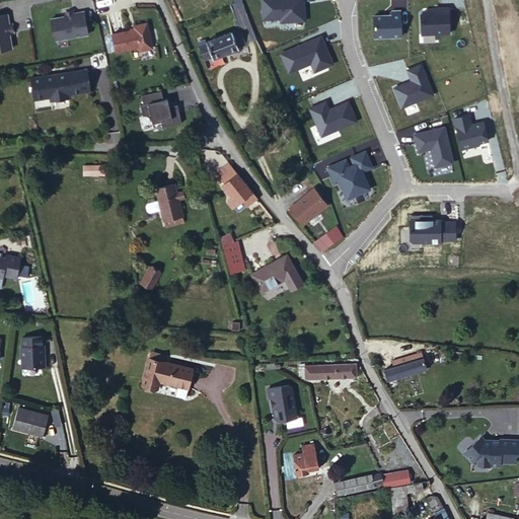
[(262,0),(264,20),(281,18),(282,22),(306,20),(304,0),(262,0)]
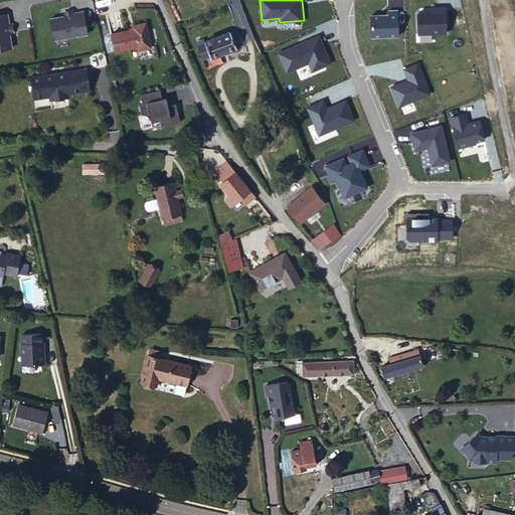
[(59,12),(45,15),(47,27),(49,28),(51,36),(82,31),(78,7),(68,9),(68,6),(59,8),(59,12)]
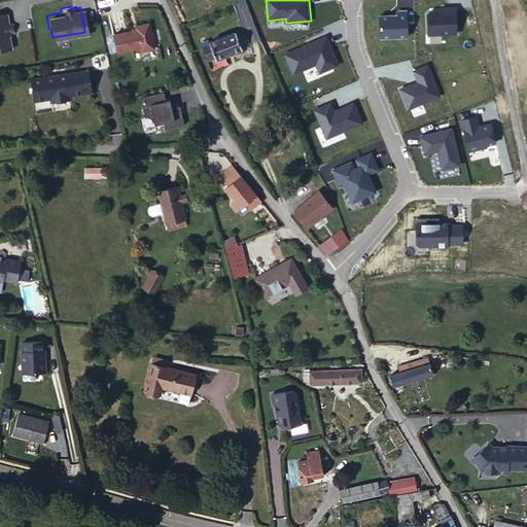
[(442,10),(430,10),(428,13),(429,34),(457,33),(456,6),(448,7),(448,10),(442,10)]
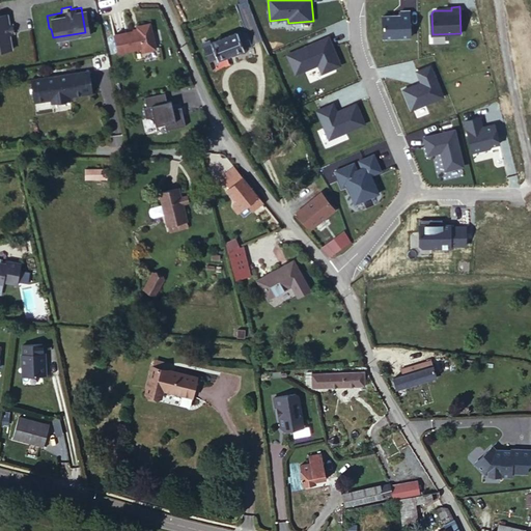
[(383,38),(410,37),(409,11),(400,11),(400,16),(382,17),(383,38)]
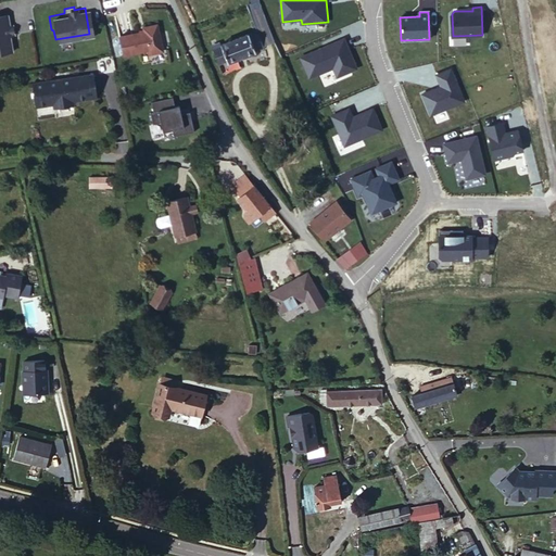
[(3,13),(0,13),(0,50),(8,49),(5,34),(10,33),(8,23),(5,23),(3,13)]
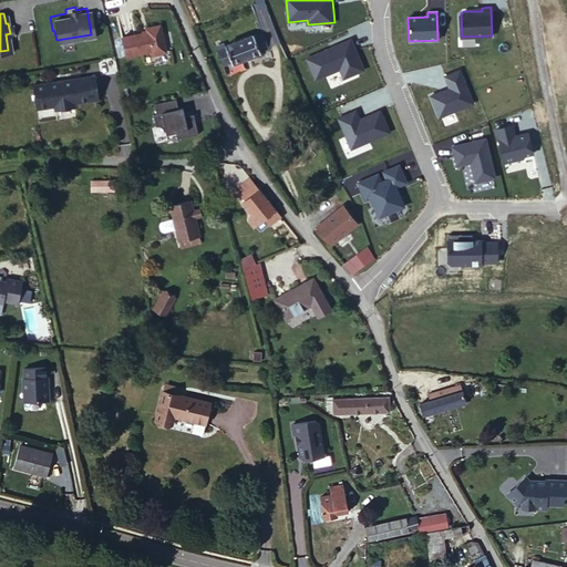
[(161,48),(153,20),(140,23),(141,26),(141,27),(136,28),(117,32),(122,52),(146,47),(147,50),(161,48)]
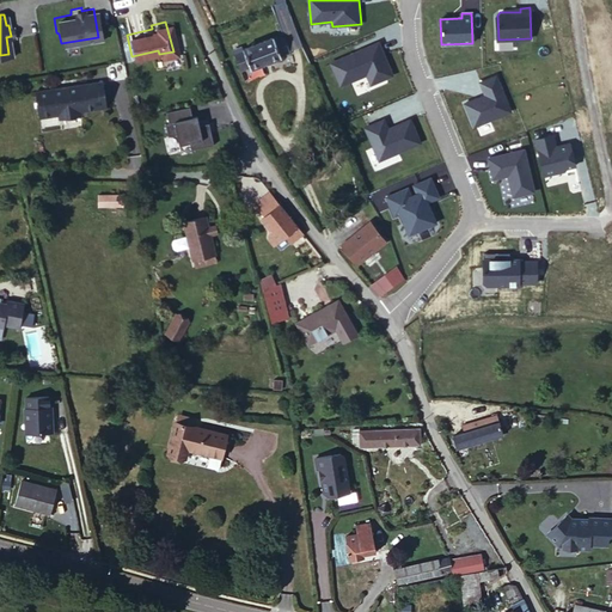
[(228,59),(234,73),(243,69),(244,74),(277,61),(275,54),(281,51),(276,38),(265,42),(264,38),(237,50),(238,55),(228,59)]
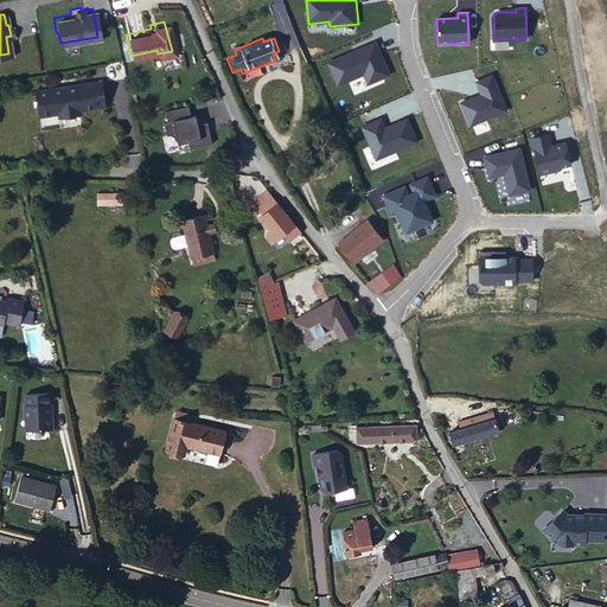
[(353,51),(328,62),(338,84),(364,74),(369,83),(390,74),(376,42),(358,49),(359,51),(355,53),(353,51)]
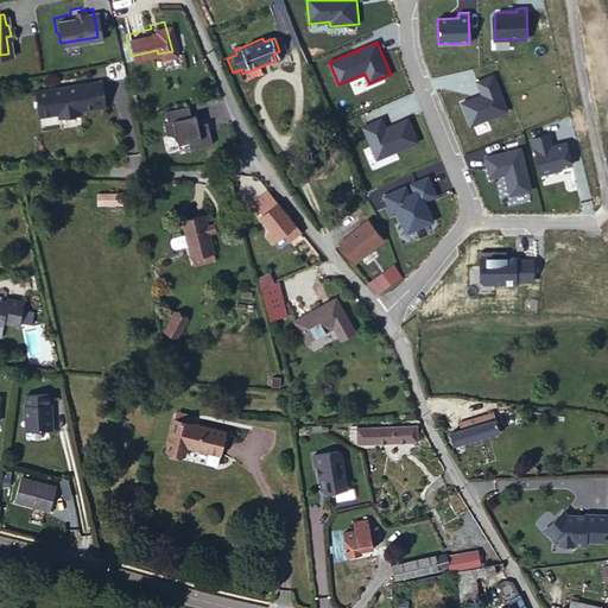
[(477,82),(483,95),(463,103),(472,126),(508,111),(494,76),(477,82)]
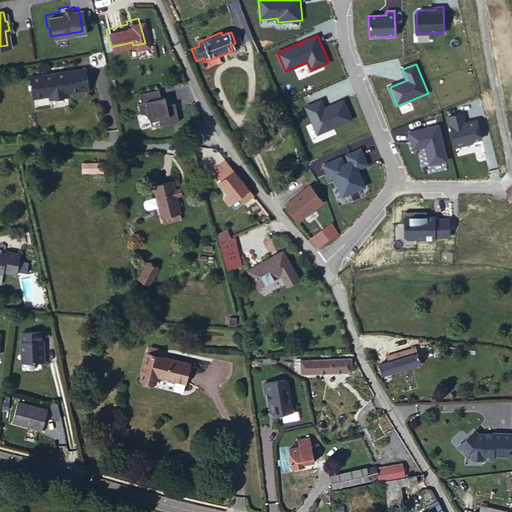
[(85,86),(82,65),(50,70),(47,73),(41,74),(41,71),(24,74),(25,83),(23,83),(23,88),(26,87),(27,96),(44,93),(44,97),(63,94),(62,89),(85,86)]
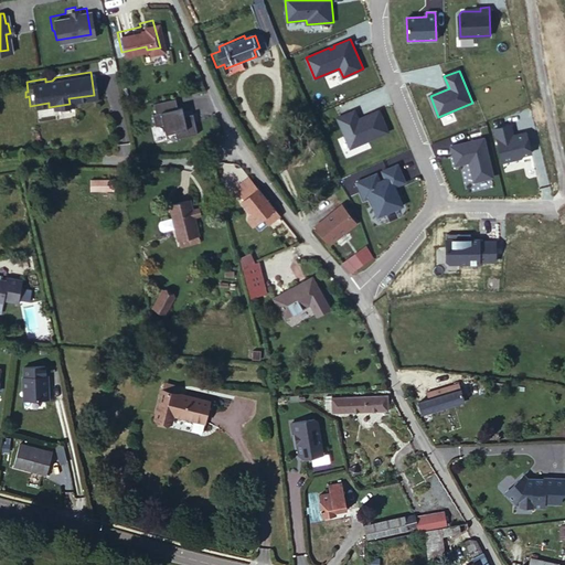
[(176,99),(155,105),(157,113),(153,114),(157,126),(164,125),(167,132),(176,130),(178,139),(199,134),(193,113),(184,115),(182,107),(178,108),(176,99)]
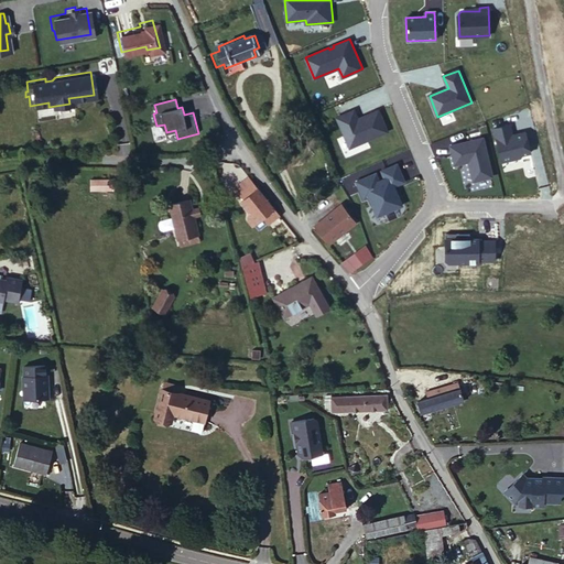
[(355,111),(338,119),(351,149),(389,132),(379,110),(359,120),(355,111)]
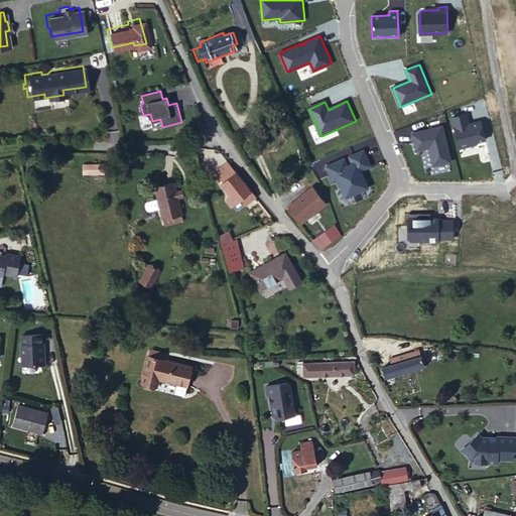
[(466,112),(452,116),(459,146),(476,142),(478,140),(485,138),(480,119),(469,122),(466,112)]
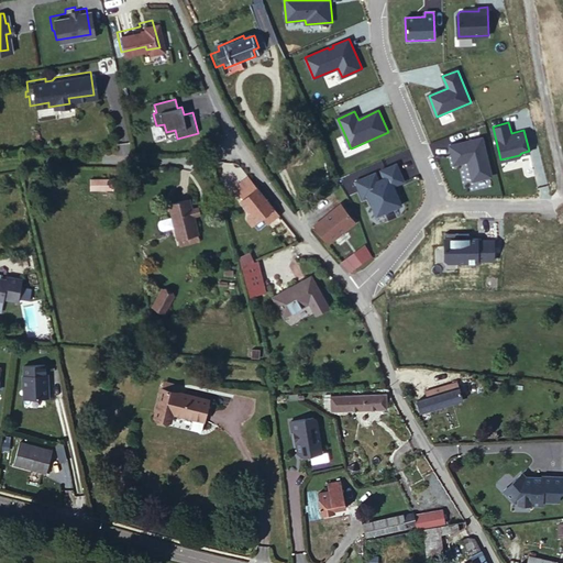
[(492,177),(483,139),(450,146),(454,165),(470,162),(471,165),(468,166),(473,181),(492,177)]
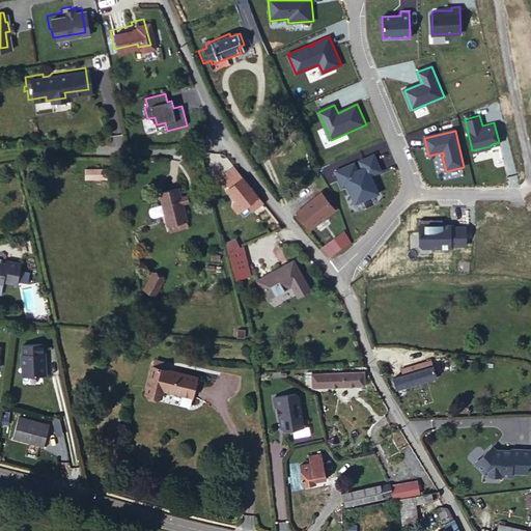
[(355,163),(336,171),(343,188),(348,185),(356,203),(380,193),(371,174),(382,170),(374,155),(360,161),(363,168),(358,170),(355,163)]
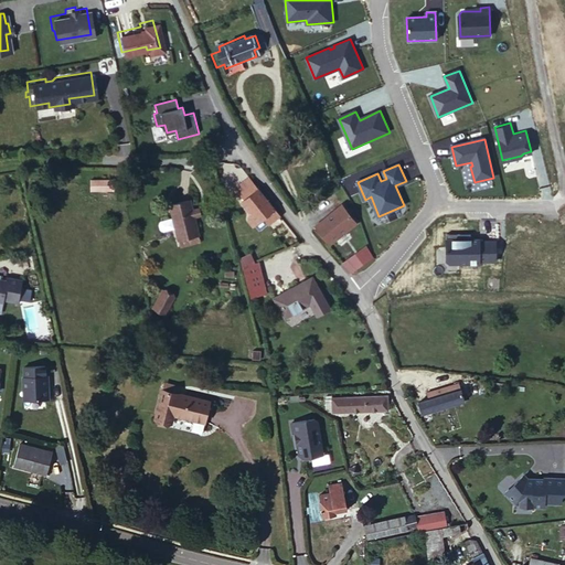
[(269,209),(252,188),(236,201),(246,213),(244,215),(244,219),(248,224),(258,216),(264,223),(275,214),(269,209)]
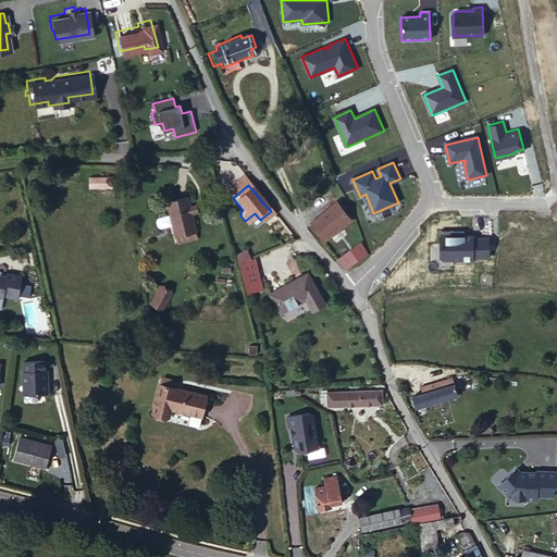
[(172,225),(193,221),(185,187),(162,193),(165,206),(169,221),(170,225),(172,225)]
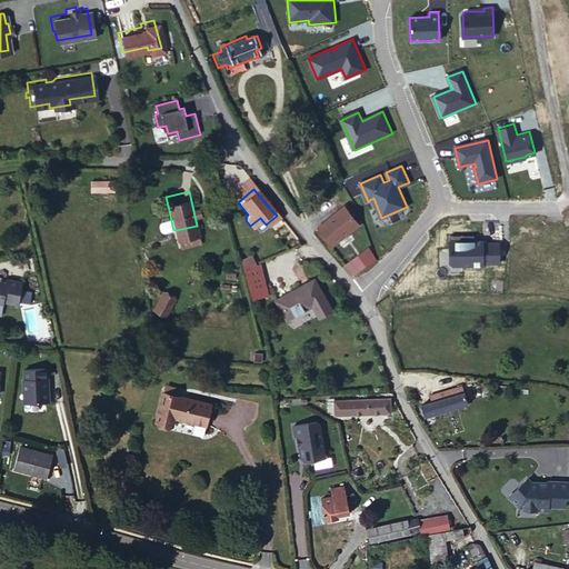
[(360,226),(345,206),(316,229),(332,249),(360,226)]
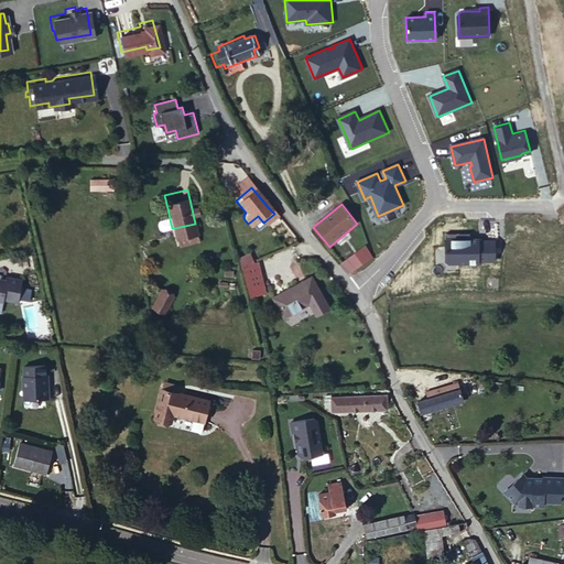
[(171,224),(167,208),(153,212),(152,215),(152,223),(158,227),(171,224)]
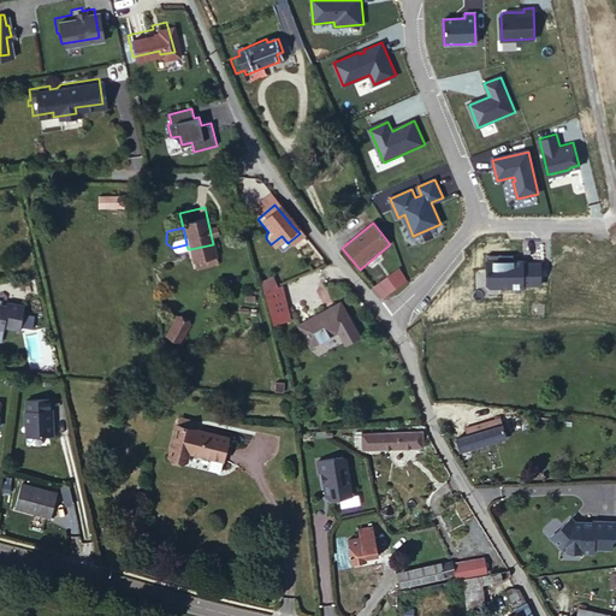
[(214,253),(213,244),(190,249),(191,258),(214,253)]
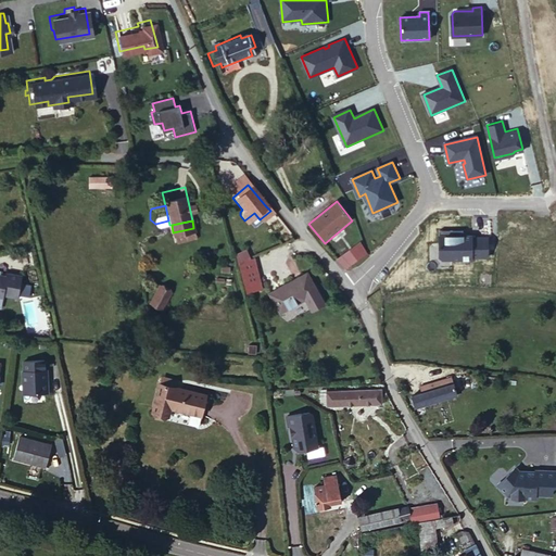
[(487,258),(487,239),(470,239),(470,238),(452,238),(452,232),(438,232),(438,257),(441,261),(470,261),(470,258),(487,258)]
